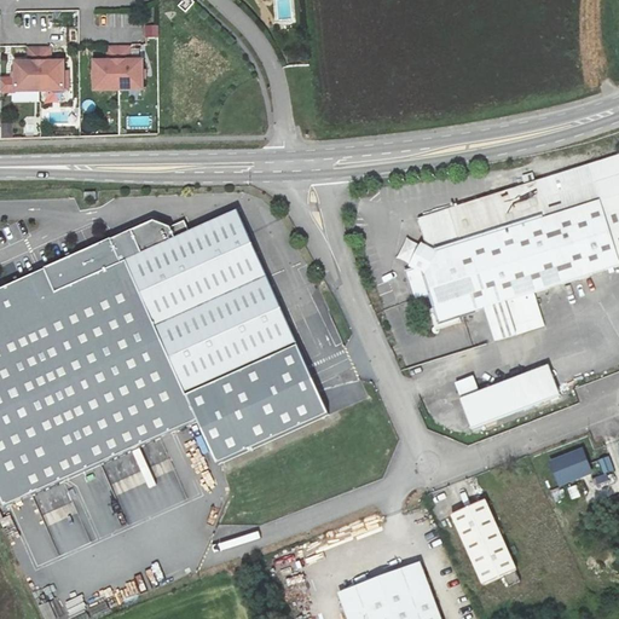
[(145,25),(145,38),(158,38),(158,25),(145,25)]
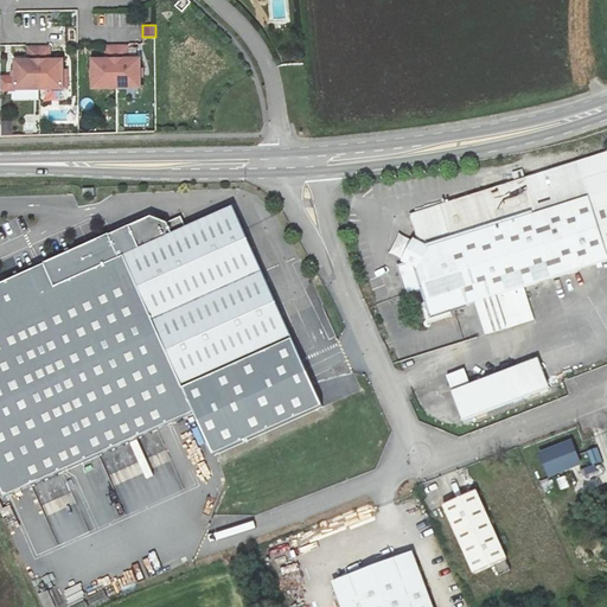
[(40,56),(20,56),(20,70),(7,70),(7,98),(55,98),(55,69),(42,69),(40,56)]
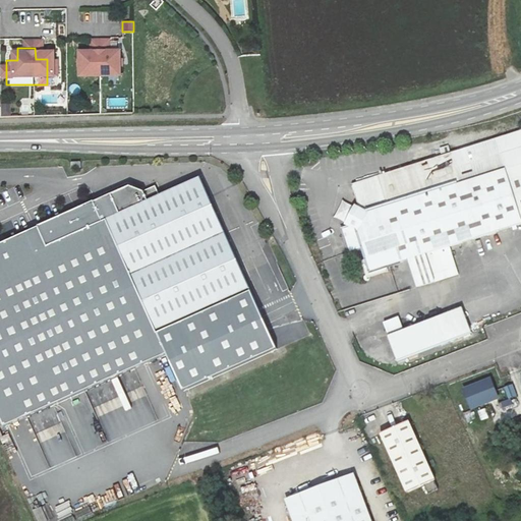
[(102,48),(83,48),(83,59),(72,59),(72,84),(113,83),(113,59),(102,59),(102,48)]
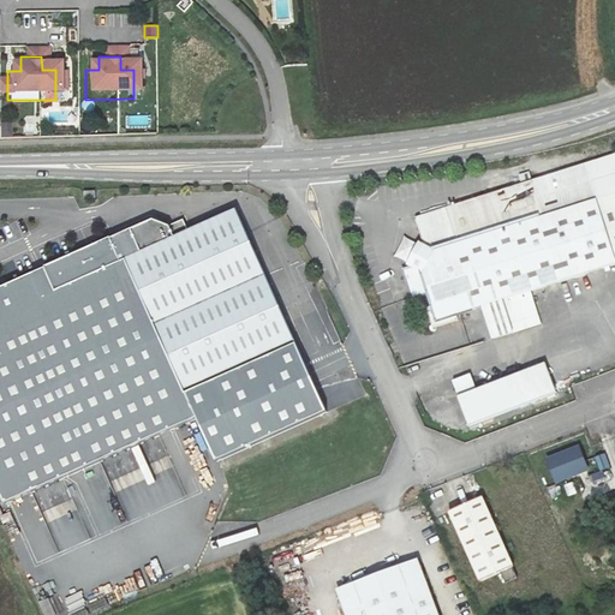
[(13,137),(12,123),(1,123),(1,138),(13,137)]
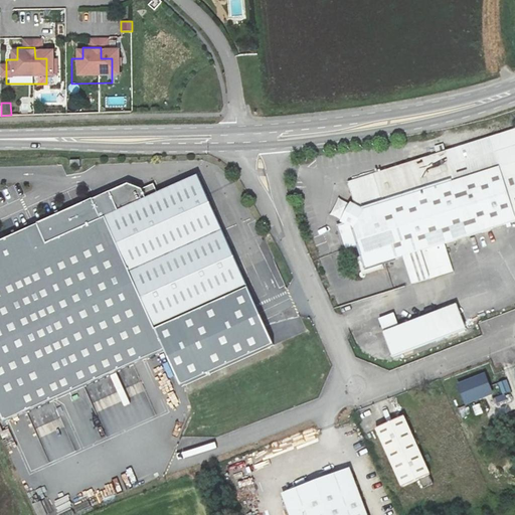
[(514,218),(513,215),(514,214),(514,131),(349,183),(355,203),(344,222),(338,224),(345,246),(358,241),(362,253),(366,266),(382,261),(402,253),(412,282),(452,271),(443,241),(514,218)]
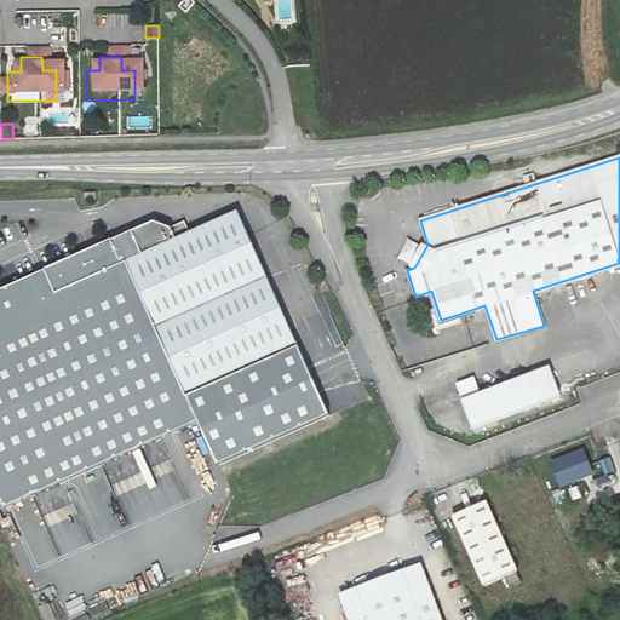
[(297,343),(285,313),(239,211),(191,231),(187,219),(172,227),(155,220),(133,230),(144,254),(128,260),(187,391),(297,343)]
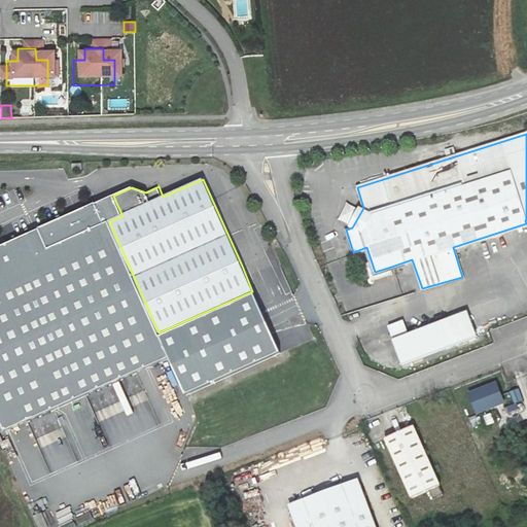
[(123,216),(113,196),(0,246),(0,423),(2,429),(167,356),(184,393),(279,351),(252,291),(159,332),(109,221),(123,216)]
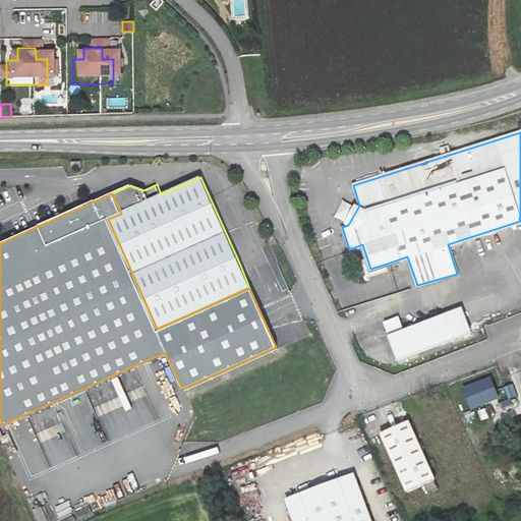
[(390,274),(387,264),(370,269),(366,256),(361,263),(367,280),(390,274)]
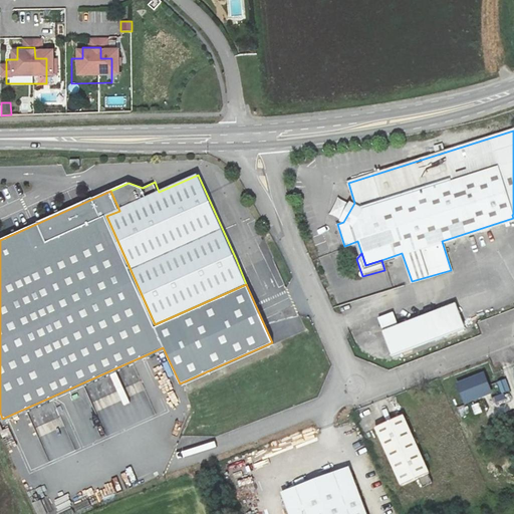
[(393,312),(377,317),(393,354),(464,327),(455,303),(398,325),(393,312)]
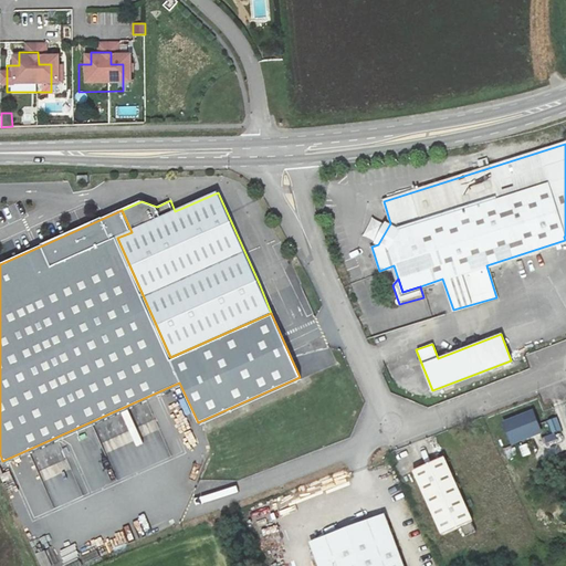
[(533,411),(504,422),(513,442),(541,431),(533,411)]
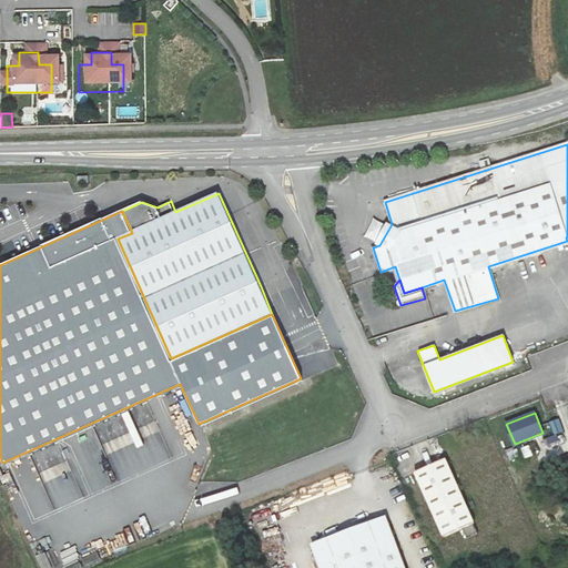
[(549,435),(563,432),(559,419),(546,423),(549,435)]
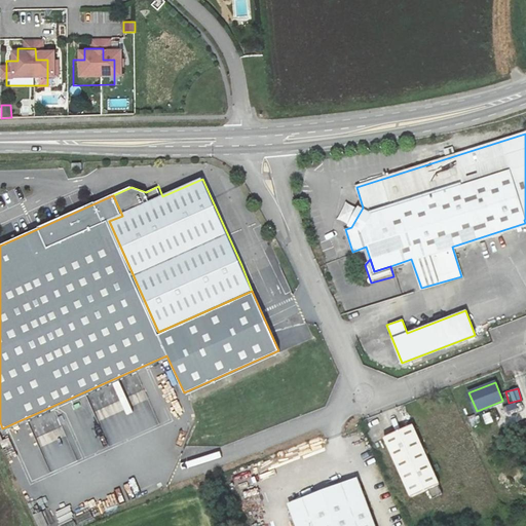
[(503,406),(505,412),(516,409),(514,403),(503,406)]
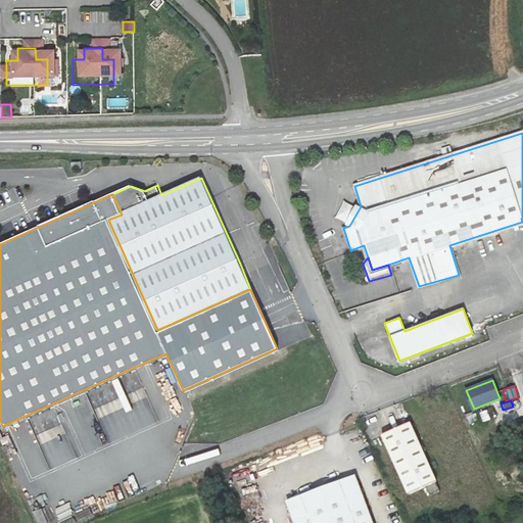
[(479,413),(483,424),(491,421),(487,410),(479,413)]
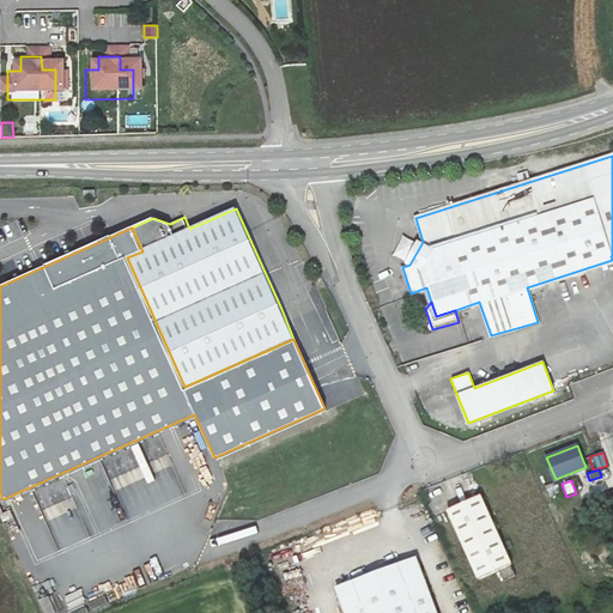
[(113,485),(96,489),(102,513),(119,509),(113,485)]
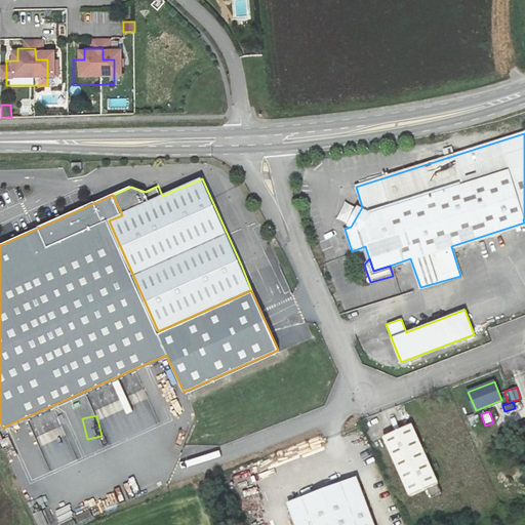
[(478,416),(470,417),(471,427),(479,426),(478,416)]
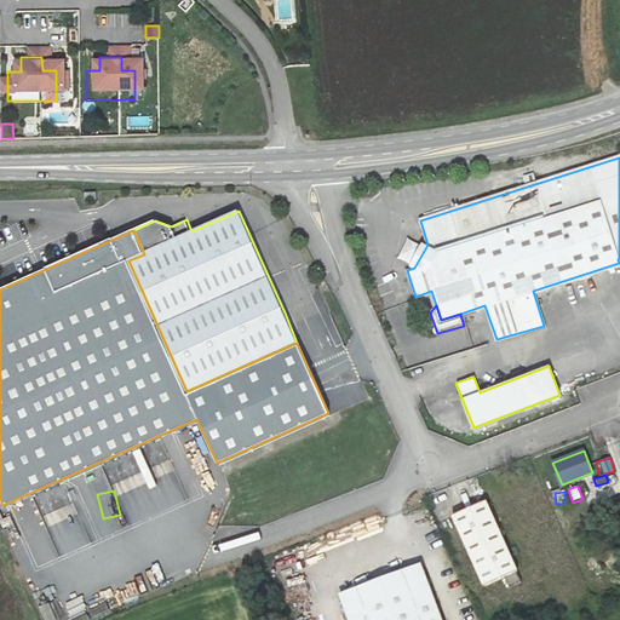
[(39,567),(61,556),(33,499),(11,510),(39,567)]
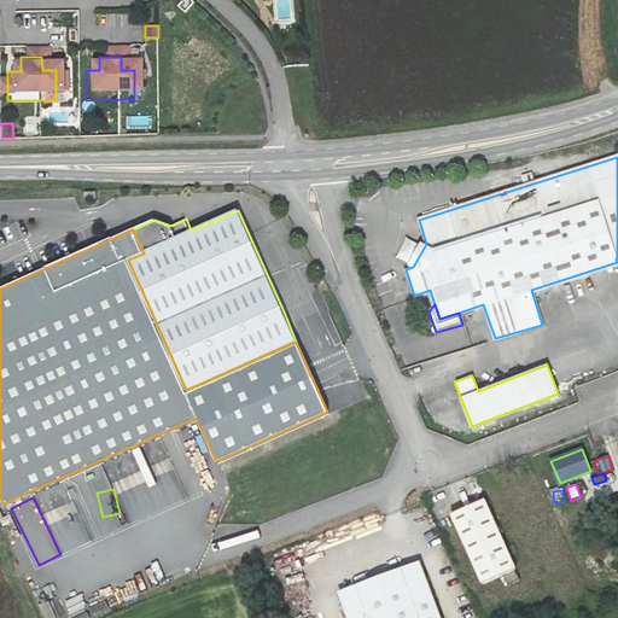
[(484,500),(450,514),(482,583),(516,569),(484,500)]
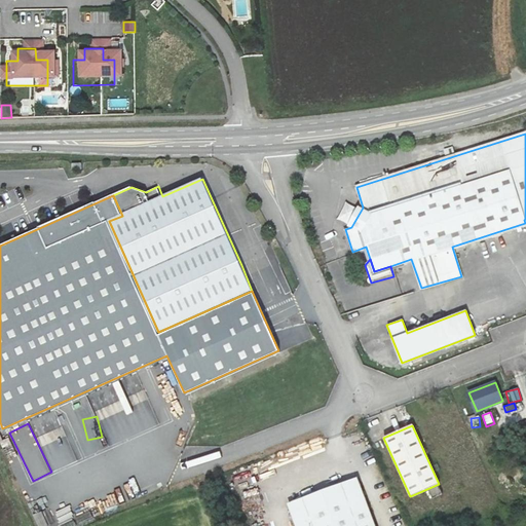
[(12,463),(20,491),(29,489),(22,461),(12,463)]
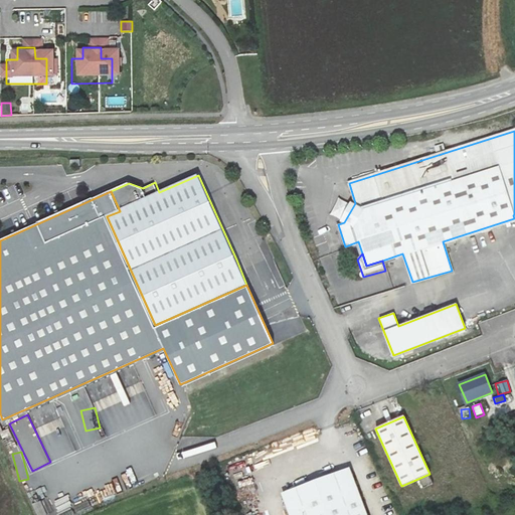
[(366,514),(348,468),(283,493),(291,514),(366,514)]
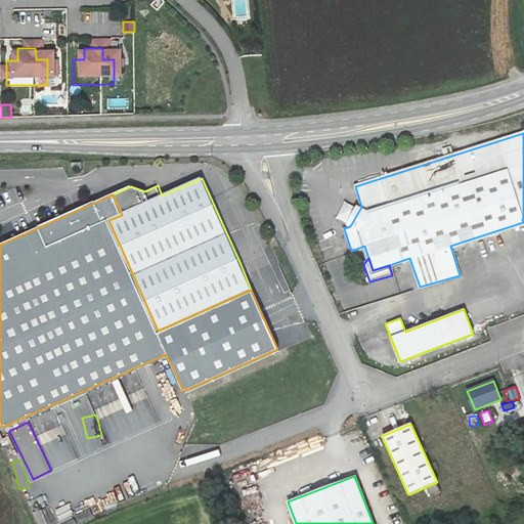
[(117,506),(126,500),(117,481),(107,485),(117,506)]
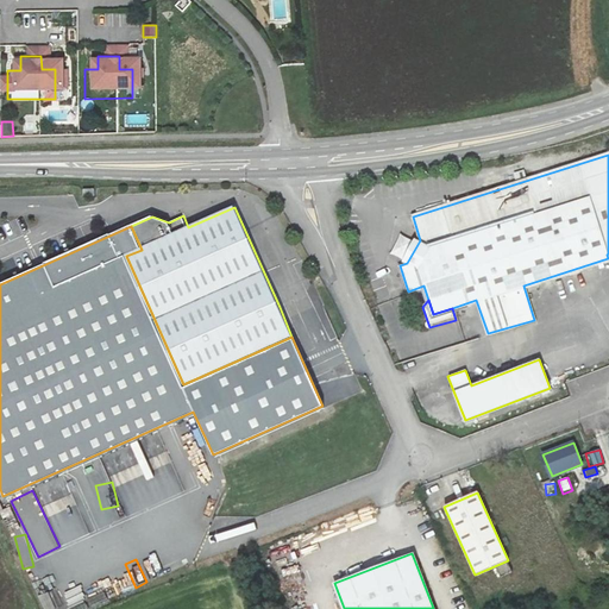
[(30,573),(33,586),(56,581),(54,571),(44,573),(43,570),(30,573)]
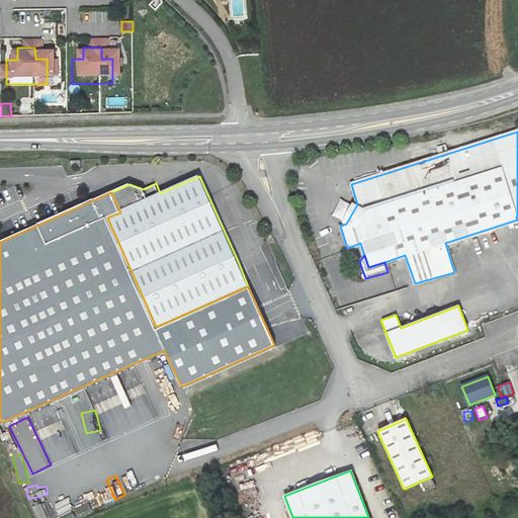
[(41,503),(32,507),(36,517),(47,517),(48,517),(41,503)]
